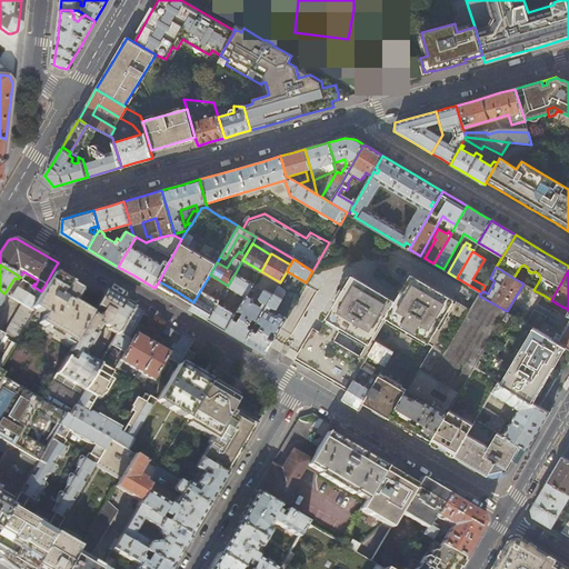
[(236,272),(228,286),(227,286),(246,297),(250,290),(253,283),(236,272)]
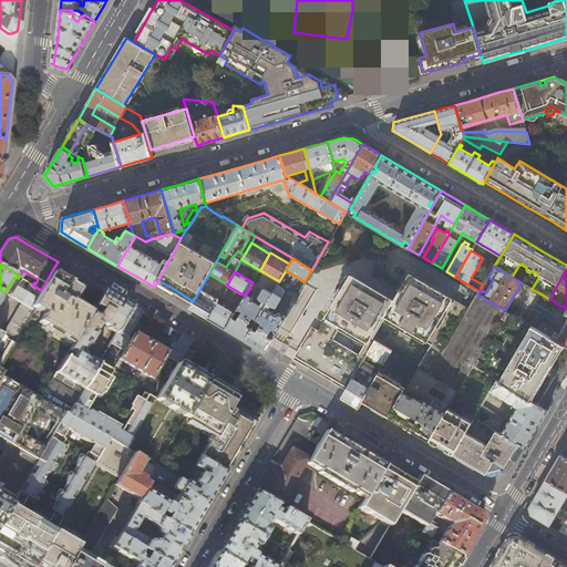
[(41,290),(38,296),(35,299),(31,306),(39,310),(40,309),(44,311),(39,322),(51,329),(52,328),(66,336),(65,338),(73,342),(91,311),(72,300),(79,289),(74,286),(51,272),(45,282),(45,284),(41,290)]
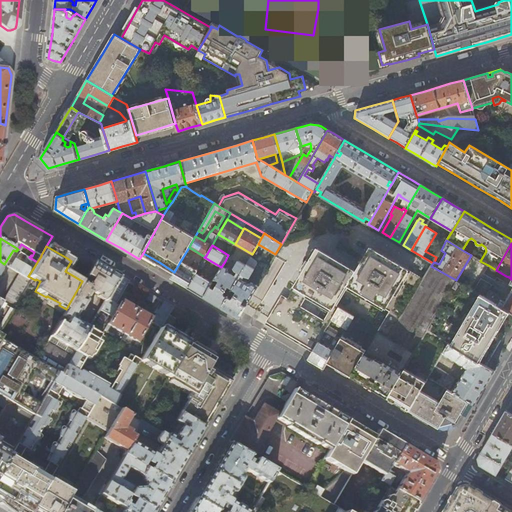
[(356,270),(317,247),(297,283),(287,300),(280,296),(266,320),(273,325),(294,338),(314,349),(325,331),(331,320),(338,307),(334,305),(347,284),(391,311),(379,331),(388,337),(423,277),(371,246),(356,270)]
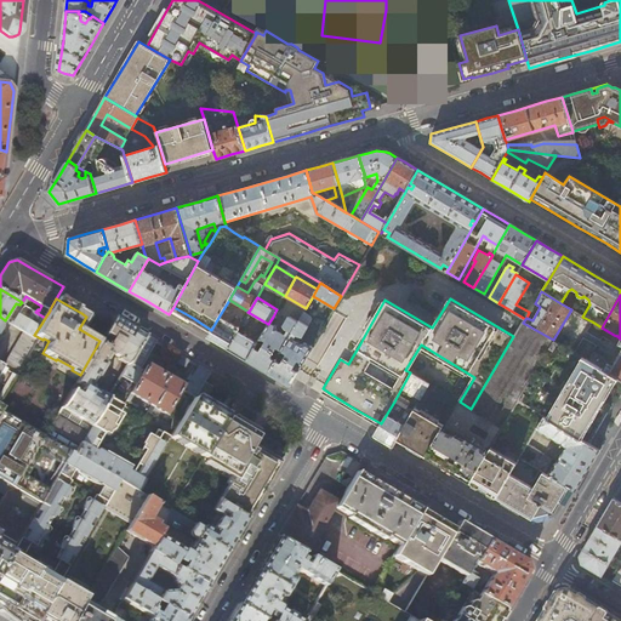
[(277,359),(268,374),(275,377),(289,386),(312,347),(305,342),(302,345),(294,339),(296,335),(302,336),(312,319),(311,315),(305,311),(298,322),(281,351),(285,353),(280,362),(277,359)]
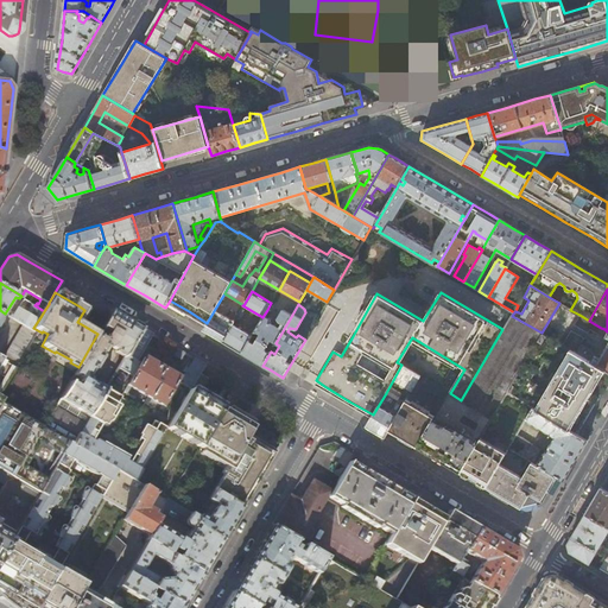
[(44,311),(35,305),(31,311),(27,309),(25,314),(38,321),(40,317),(44,311)]
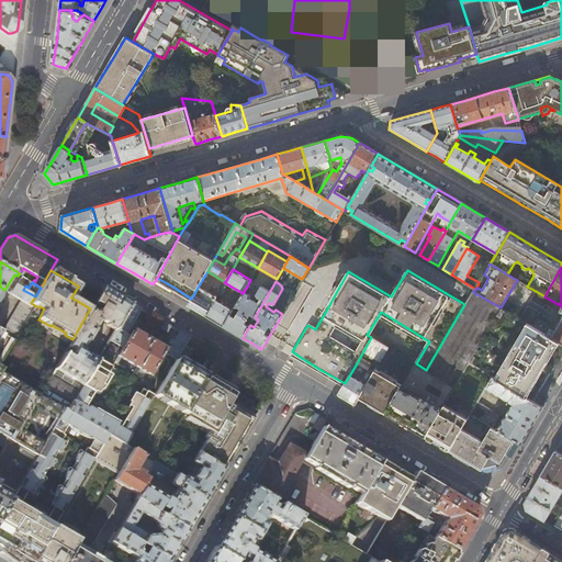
[(30,305),(31,303),(35,296),(23,290),(15,285),(12,291),(10,290),(9,292),(21,300),(30,305)]
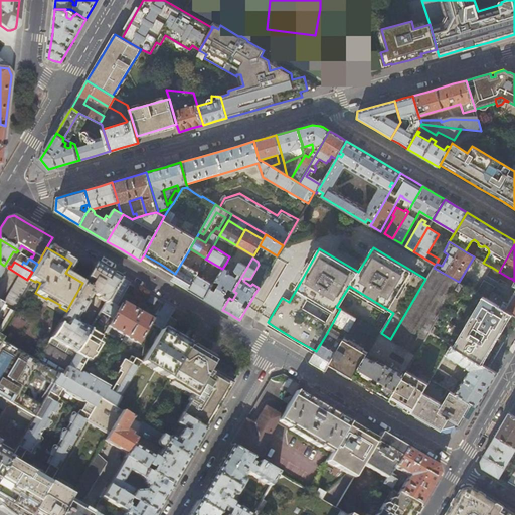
[(182,262),(175,274),(172,280),(180,285),(188,290),(197,274),(201,268),(194,264),(192,269),(182,262)]
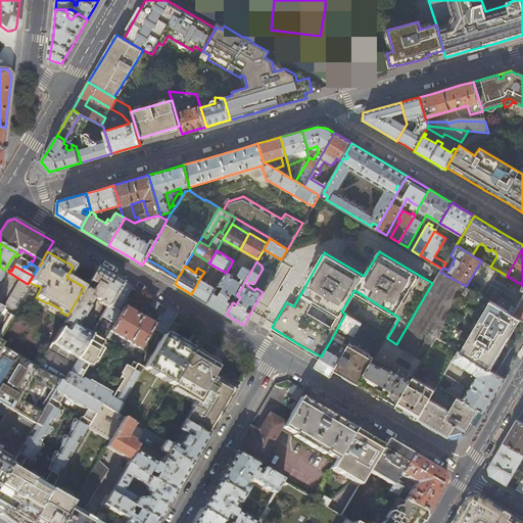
[(217,288),(207,303),(216,308),(226,315),(233,302),(228,299),(233,292),(237,295),(251,271),(243,266),(238,274),(239,276),(241,278),(240,281),(232,277),(233,275),(230,273),(232,269),(230,267),(226,273),(217,288)]
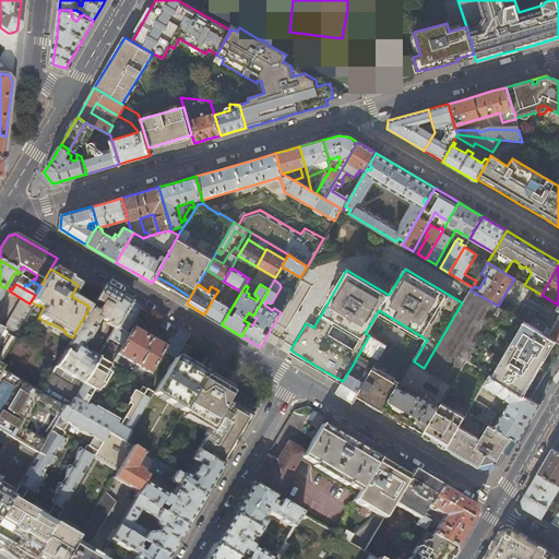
[(67,408),(96,357),(88,352),(87,353),(83,351),(82,347),(85,341),(86,341),(88,341),(95,329),(96,328),(94,326),(97,320),(98,320),(103,319),(107,322),(106,323),(114,328),(115,325),(129,302),(117,295),(103,286),(90,307),(72,337),(39,392),(64,406),(67,408)]
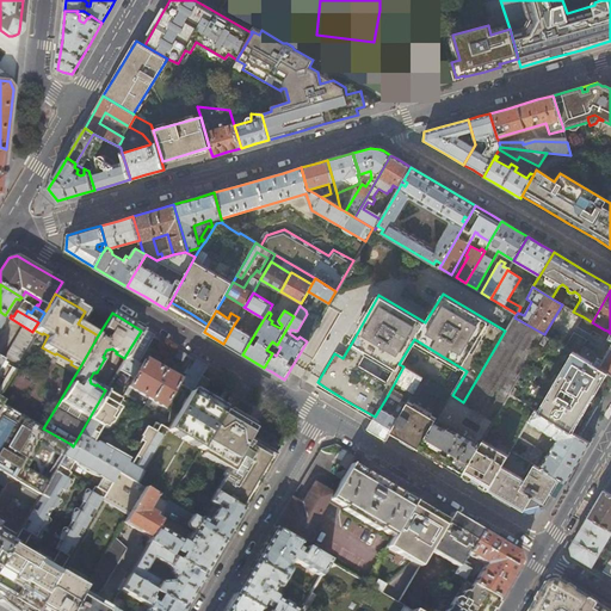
[(512,319),(507,315),(501,323),(507,327),(512,319)]
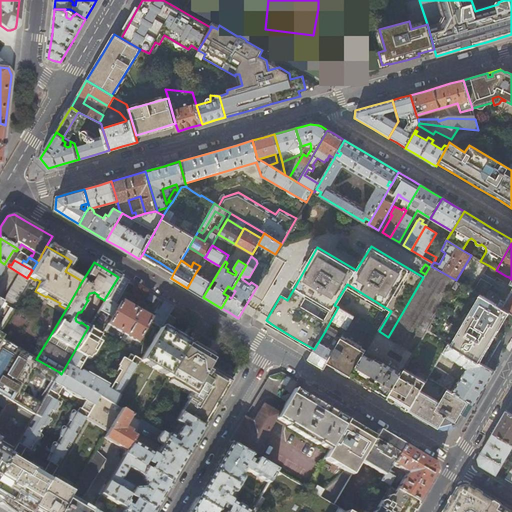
[(365,350),(350,376),(369,387),(388,398),(427,330),(456,280),(431,266),(431,265),(423,277),(388,337),(379,331),(377,330),(365,350)]
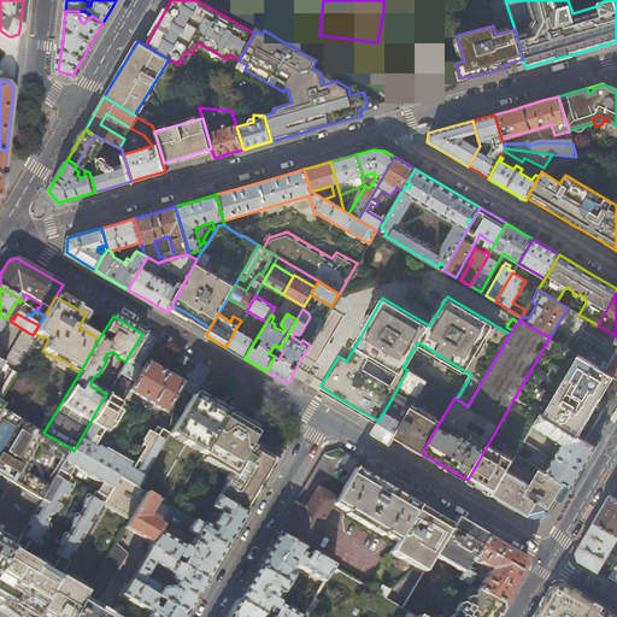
[(610,333),(598,325),(588,319),(582,329),(595,338),(598,334),(606,339),(610,333)]
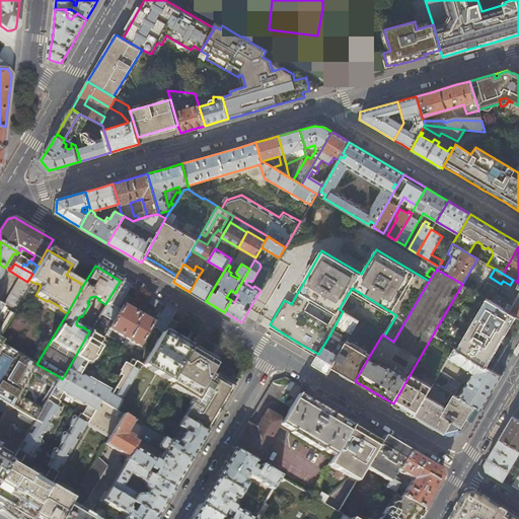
[(199,276),(190,292),(194,294),(206,301),(215,286),(199,276)]
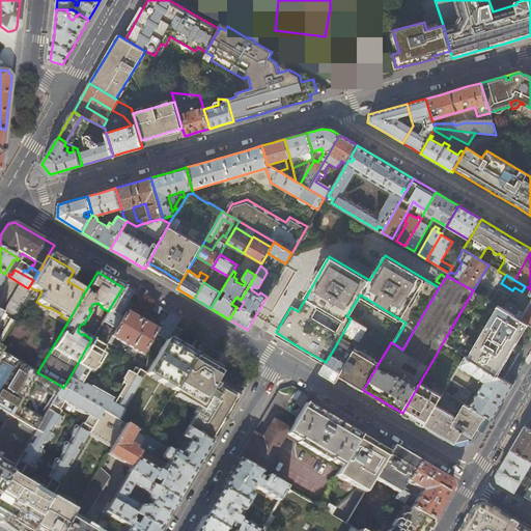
[(31,290),(28,288),(20,283),(1,313),(14,320),(31,290)]
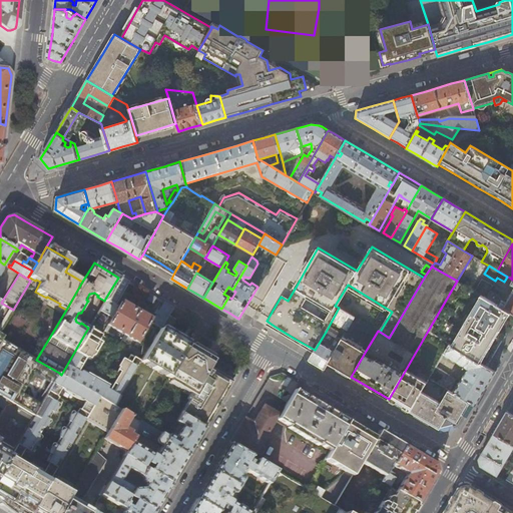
[(118,278),(105,299),(115,305),(128,282),(119,277),(118,278)]
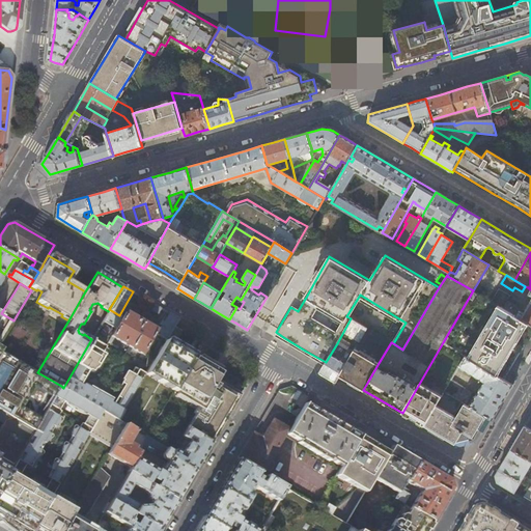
[(491,301),(530,325),(530,289),(528,287),(526,290),(529,292),(528,295),(530,296),(530,301),(524,313),(514,309),(515,306),(506,301),(509,296),(498,288),(491,301)]
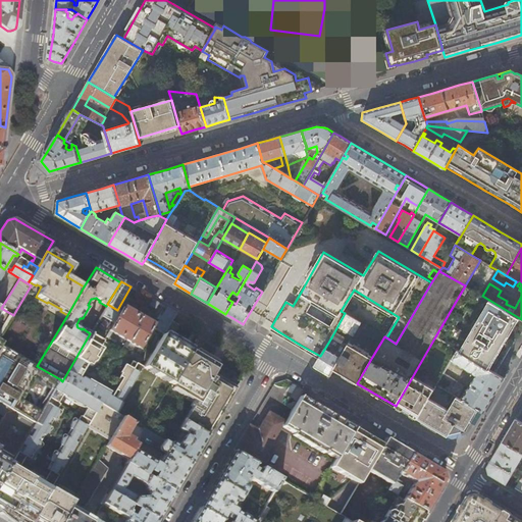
[(521,326),(521,319),(482,296),(465,285),(435,336),(457,350),(494,373),(511,346),(521,326)]
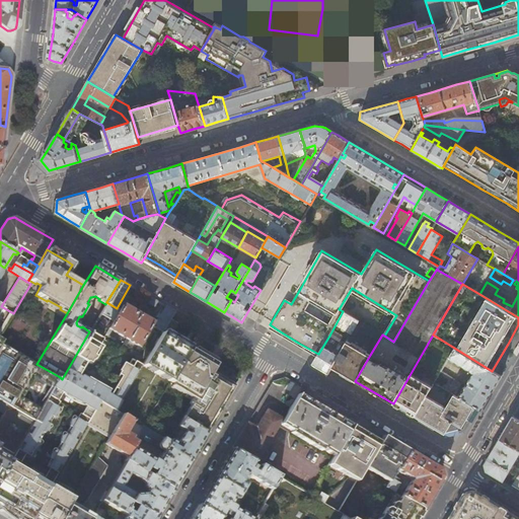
[(165,305),(152,326),(154,327),(162,332),(171,316),(174,311),(165,305)]
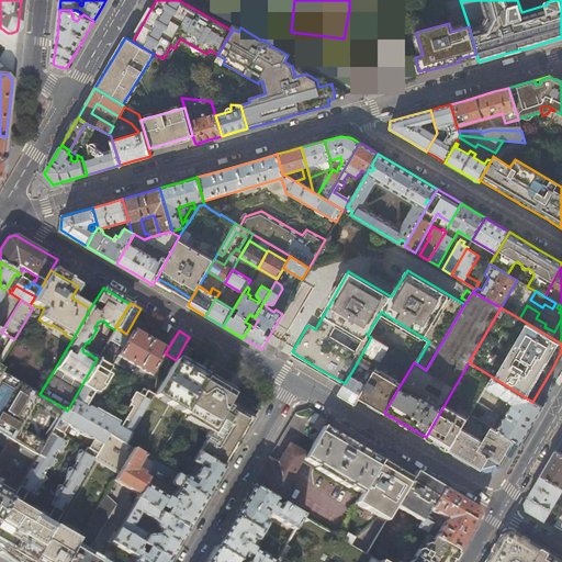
[(163,349),(132,332),(113,362),(145,380),(163,349)]
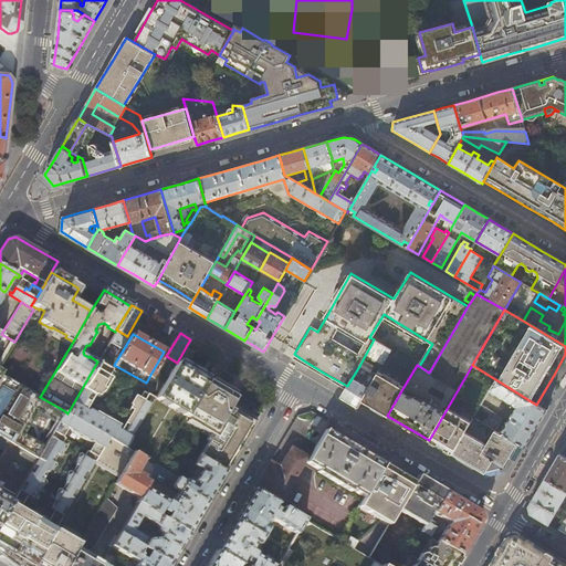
[(390,349),(374,339),(366,354),(379,362),(377,366),(380,368),(390,349)]
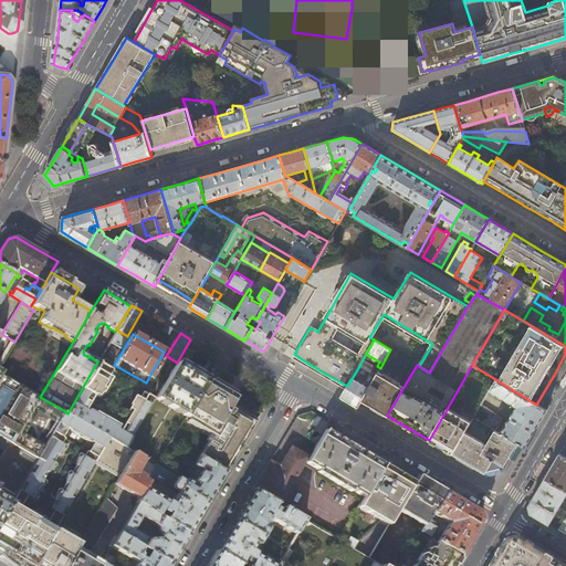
[(0,521),(0,561),(4,564),(8,565),(33,565),(55,530),(95,461),(109,437),(126,447),(155,399),(155,398),(147,394),(144,399),(137,396),(129,408),(133,409),(122,429),(118,428),(121,425),(91,407),(90,409),(86,407),(94,395),(97,397),(101,391),(102,391),(107,381),(104,380),(111,369),(98,362),(97,362),(67,413),(65,411),(38,459),(0,521)]
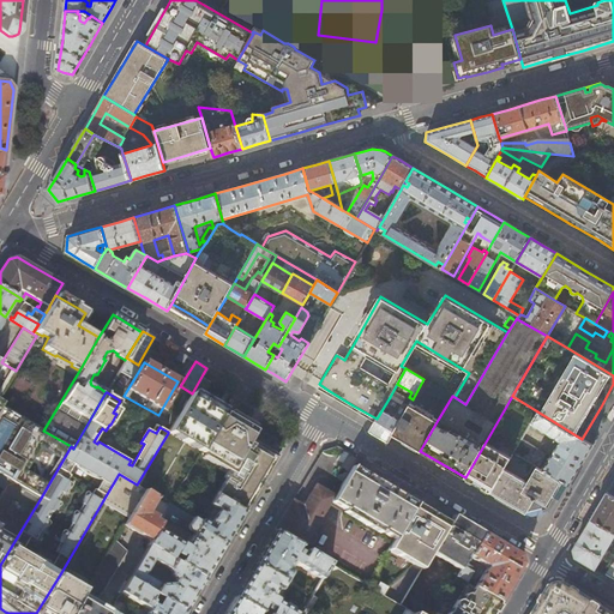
[(200,451),(224,414),(212,405),(192,393),(168,432),(168,433),(200,451)]
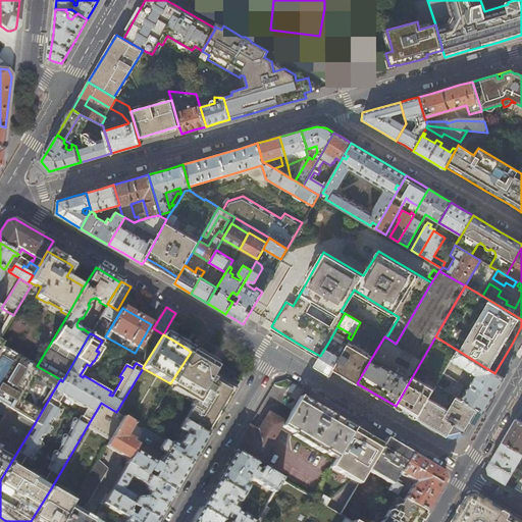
[(435,336),(396,406),(406,412),(417,418),(428,399),(436,384),(444,372),(450,361),(457,350),(435,336)]
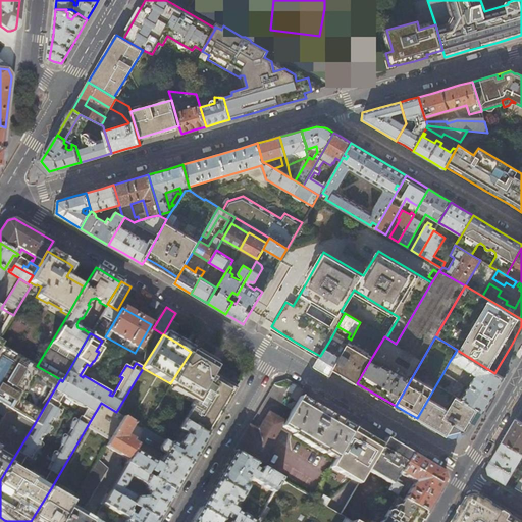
[(342,344),(331,337),(320,356),(314,367),(321,371),(329,375),(333,369),(341,357),(335,355),(342,344)]
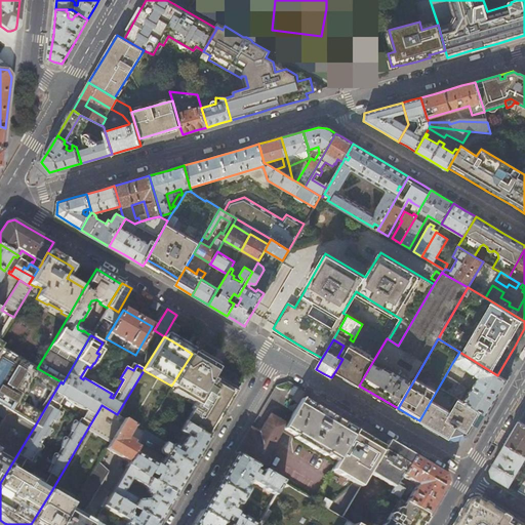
[(351,345),(342,359),(335,371),(347,378),(359,386),(374,359),(351,345)]
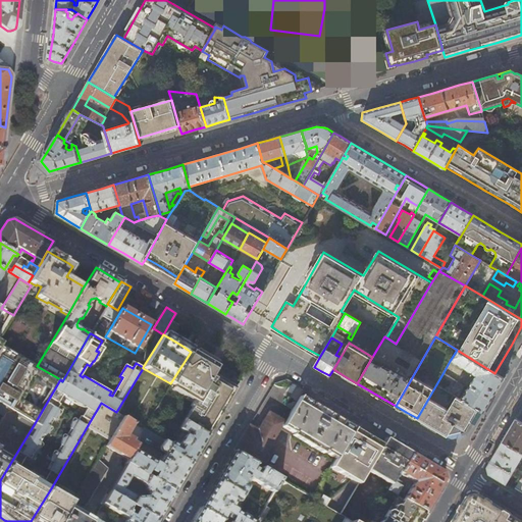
[(60,379),(37,366),(0,345),(0,403),(7,408),(35,423),(60,379)]
